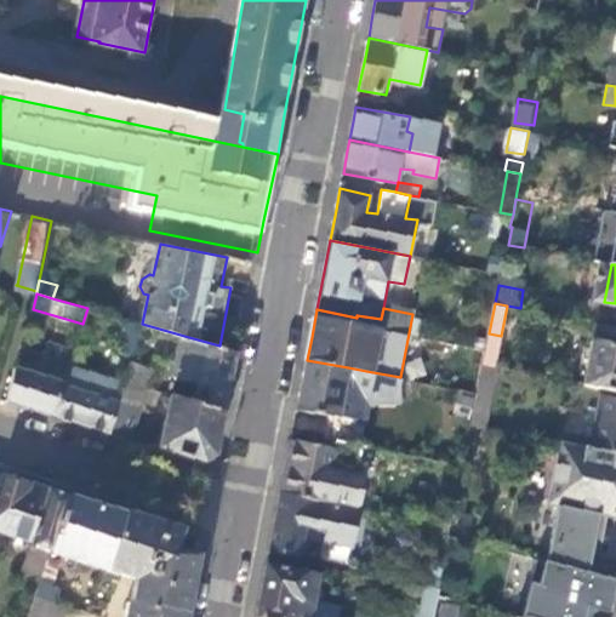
[(615,325),(598,323),(594,340),(587,373),(586,382),(615,388),(615,325)]
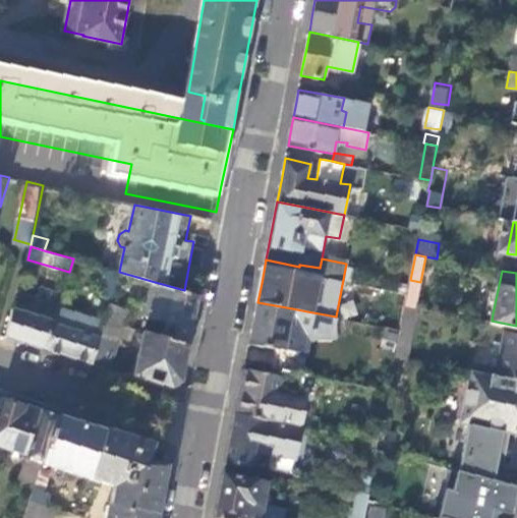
[(420,282),(410,280),(406,304),(416,306),(420,282)]
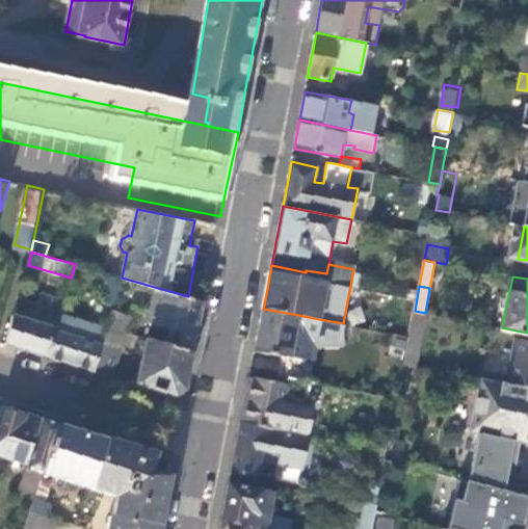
[(199,329),(204,301),(188,296),(158,288),(151,321),(173,325),(168,342),(195,349),(199,329)]
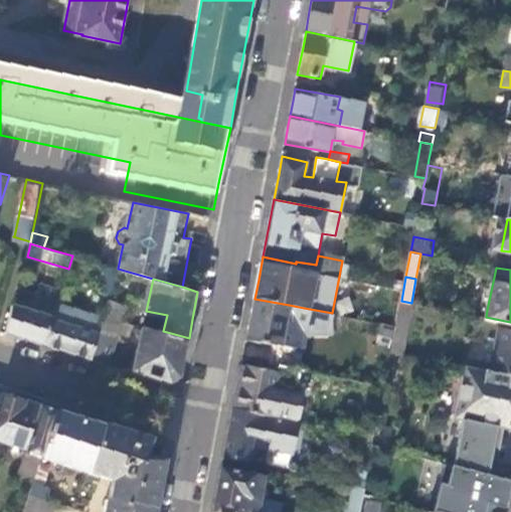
[(15,304),(8,330),(22,335),(50,344),(60,303),(61,300),(21,288),(18,304),(15,304)]
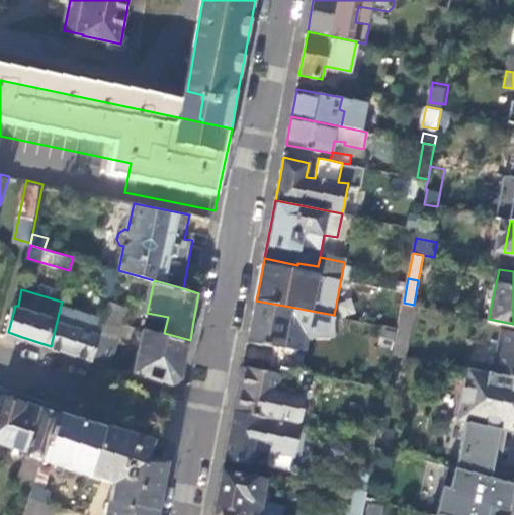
[(127,304),(110,298),(105,318),(104,321),(122,326),(127,304)]
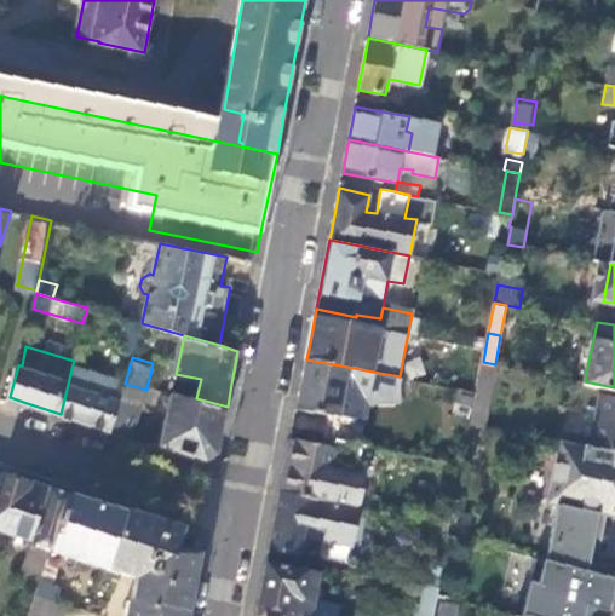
[(348,367),(306,360),(303,380),(297,408),(339,416),(342,397),(348,367)]
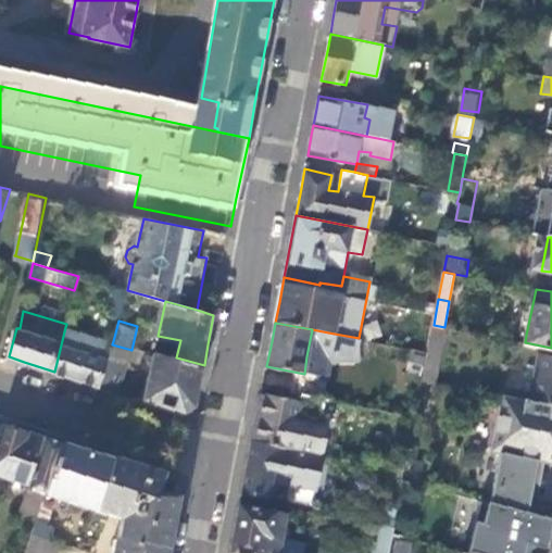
[(72,377),(101,386),(112,344),(113,341),(65,327),(54,372),(72,377)]
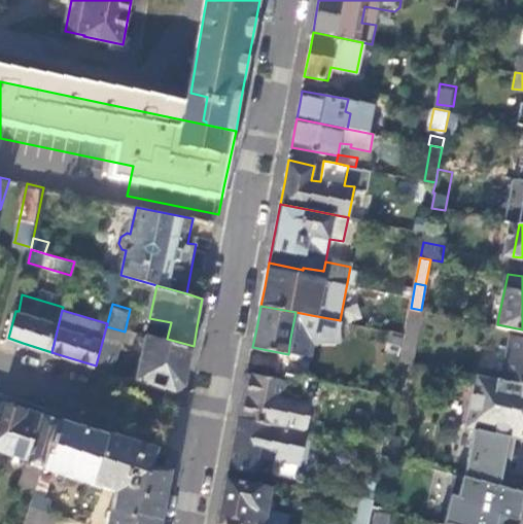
[(311,315),(295,312),(290,338),(306,340),(311,315)]
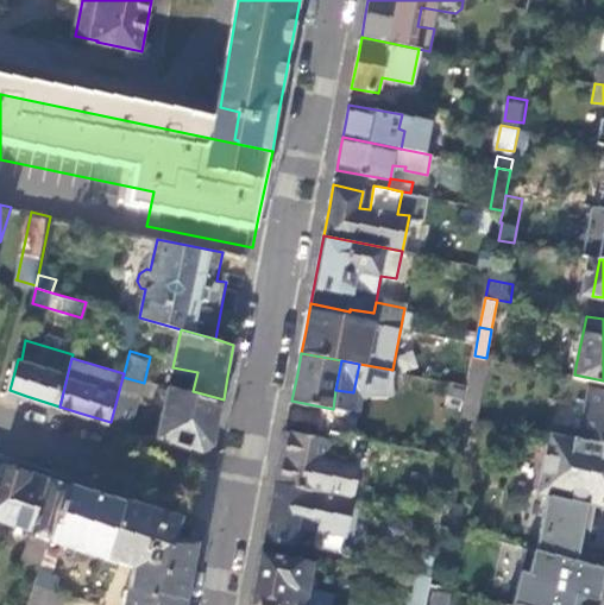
[(144,383),(123,377),(111,422),(132,429),(144,383)]
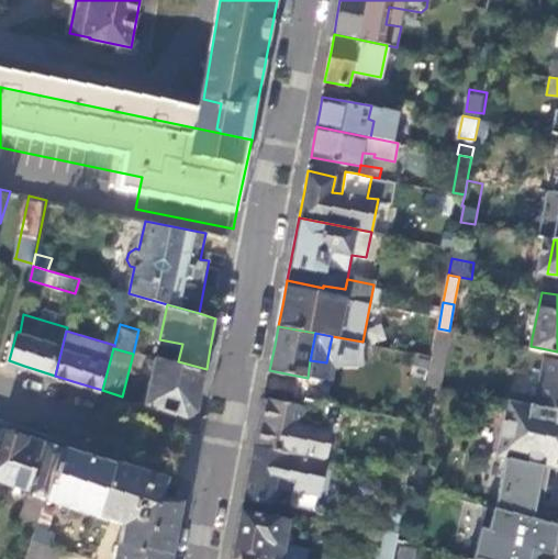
[(198,411),(207,369),(178,361),(158,356),(157,359),(152,357),(149,362),(156,365),(146,404),(152,406),(188,417),(193,414),(198,411)]
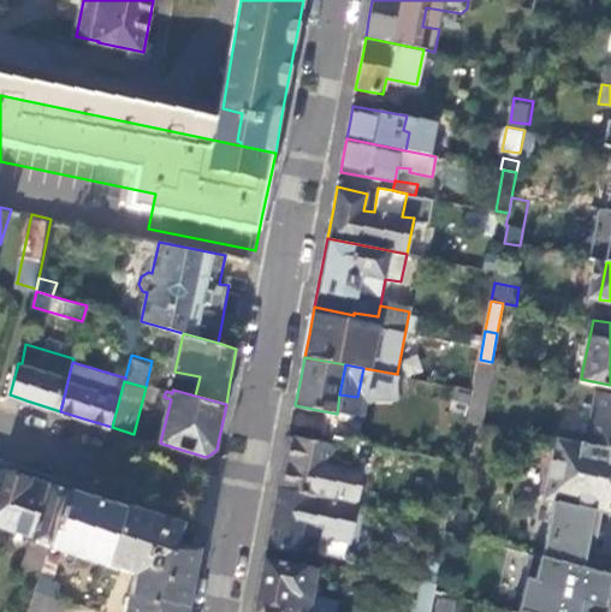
[(610,393),(597,392),(588,434),(587,444),(610,449),(610,393)]
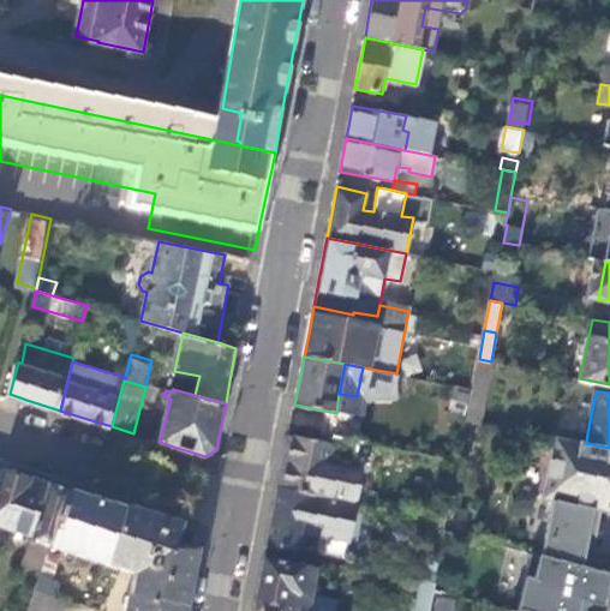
[(485,399),(472,396),(467,419),(480,421),(485,399)]
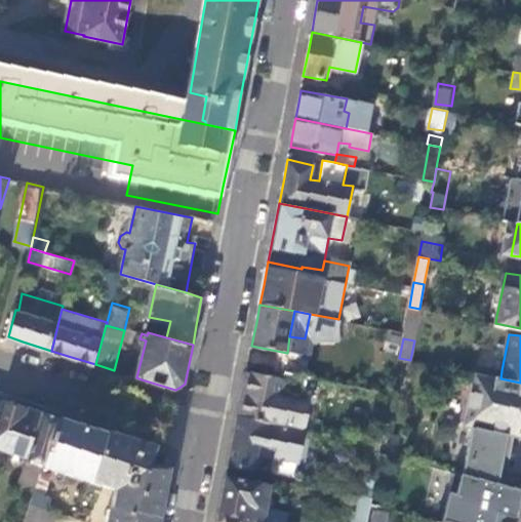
[(295,371),(326,377),(329,363),(298,357),(295,371)]
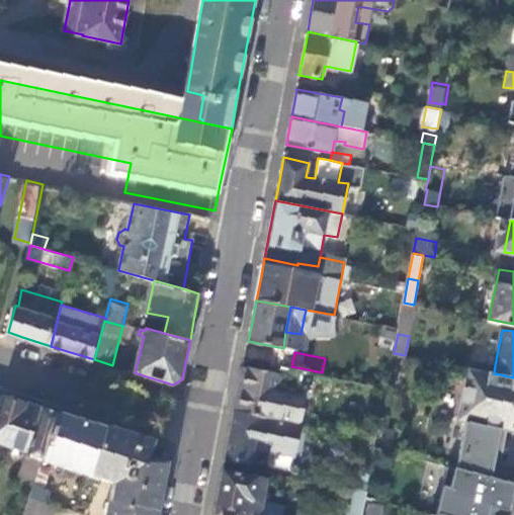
[(494,373),(495,365),(477,361),(476,370),(494,373)]
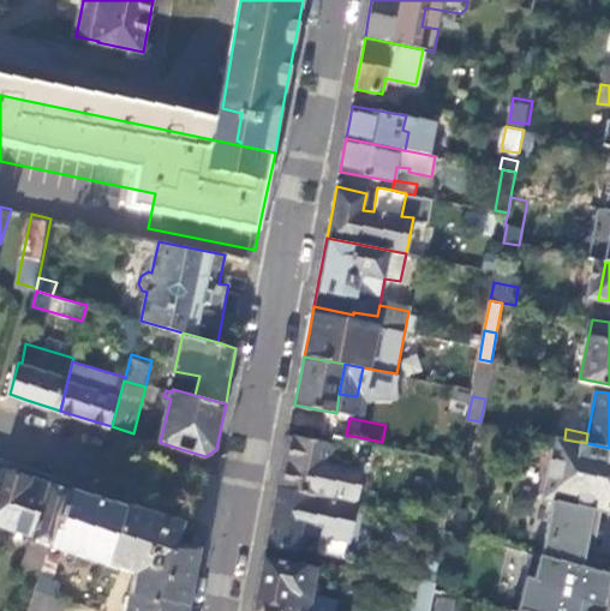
[(338,443),(289,435),(285,456),(279,486),(357,501),(362,471),(354,469),(359,441),(339,437),(338,443)]
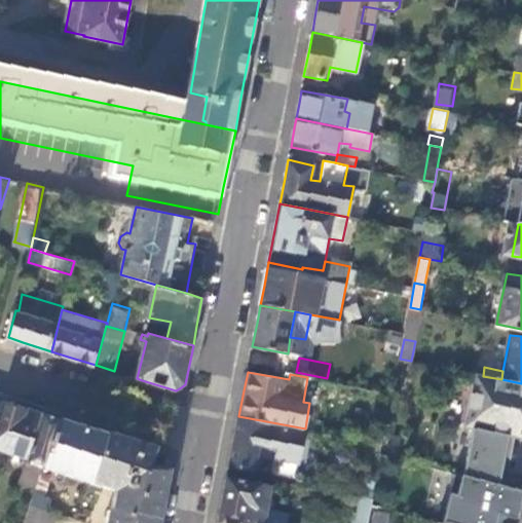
[(515,436),(521,437),(521,383),(501,379),(483,376),(477,374),(465,426),(475,428),(465,478),(497,486),(500,467),(509,469),(515,436)]
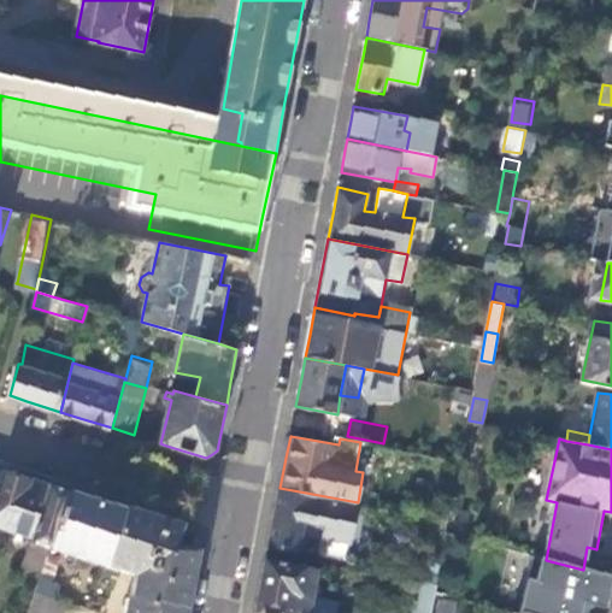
[(462,461),(464,449),(453,447),(451,460),(462,461)]
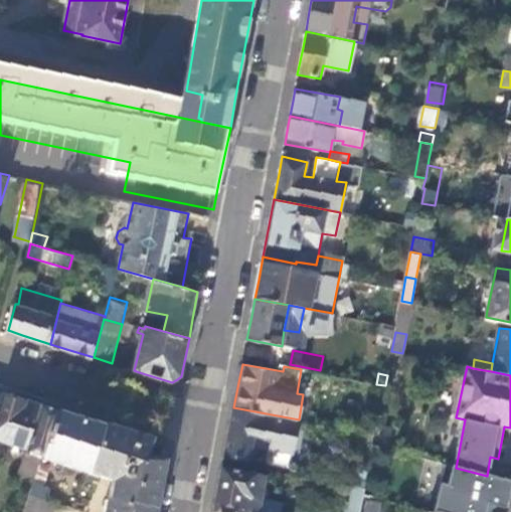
[(34,401),(2,391),(0,397),(0,438),(29,448),(23,470),(39,475),(45,456),(60,409),(34,401)]
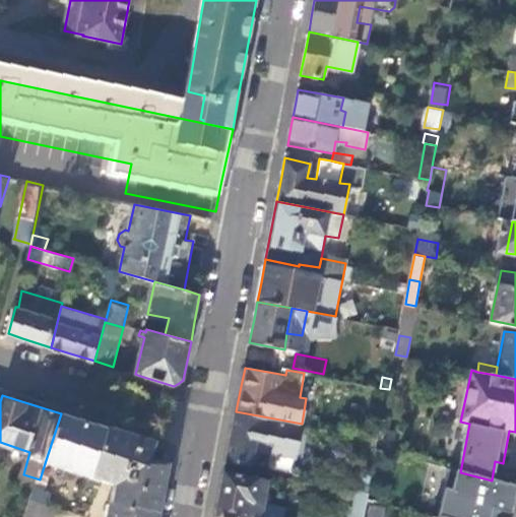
[(256,449),(303,458),(310,426),(302,424),(236,411),(233,432),(227,459),(254,464),(256,449)]
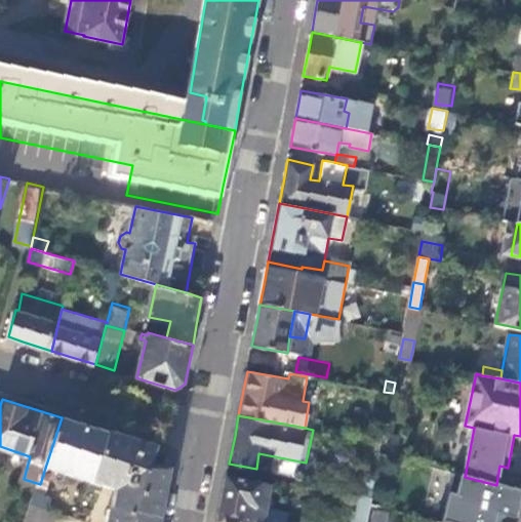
[(85,426),(62,417),(46,465),(89,479),(94,480),(109,433),(85,426)]
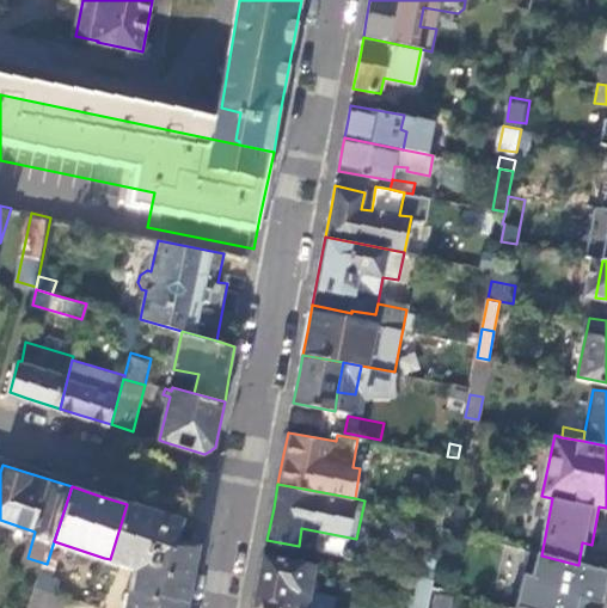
[(153,513),(127,504),(110,559),(138,569),(133,591),(129,591),(126,607),(183,607),(184,607),(196,546),(175,540),(181,521),(153,513)]
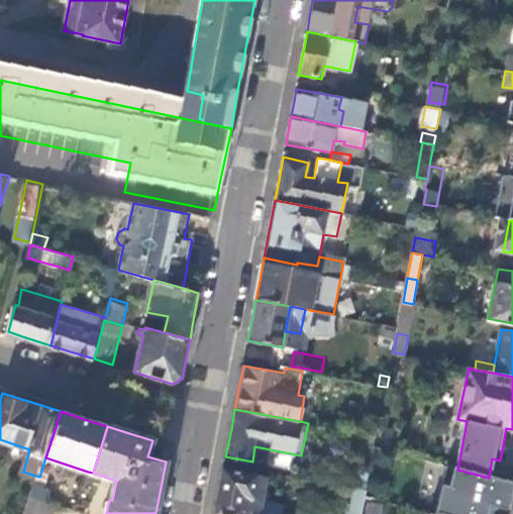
[(512,499),(512,484),(489,478),(457,470),(441,466),(434,494),(446,497),(441,513),(488,513),(492,499),(510,505),(512,499)]
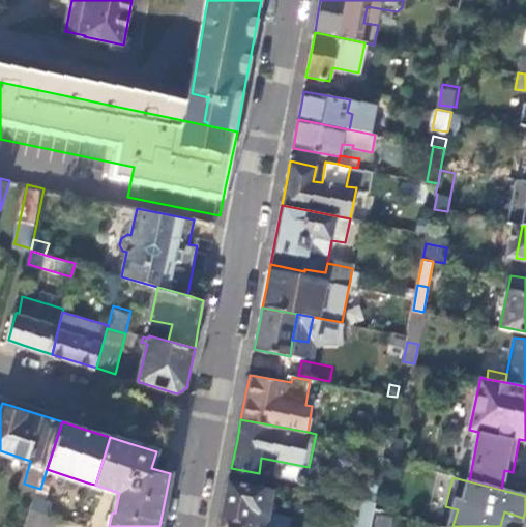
[(289,526),(291,518),(268,514),(269,513),(261,510),(265,489),(229,481),(225,502),(220,526),(221,526),(289,526)]
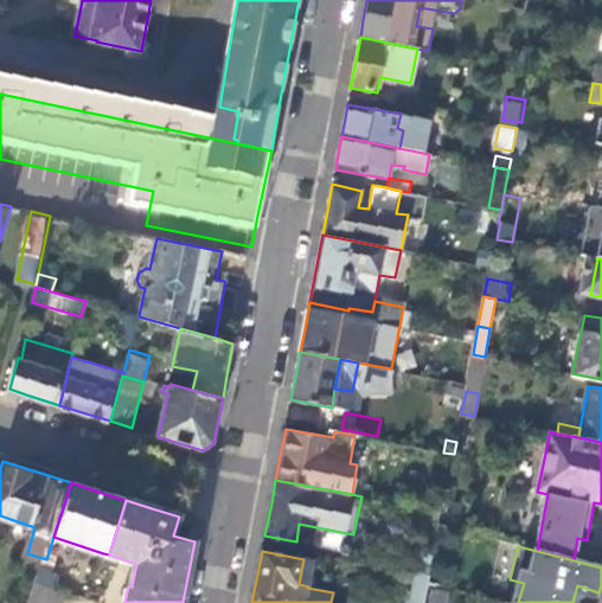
[(416,572),(409,602),(424,602),(429,582),(430,576),(416,572)]
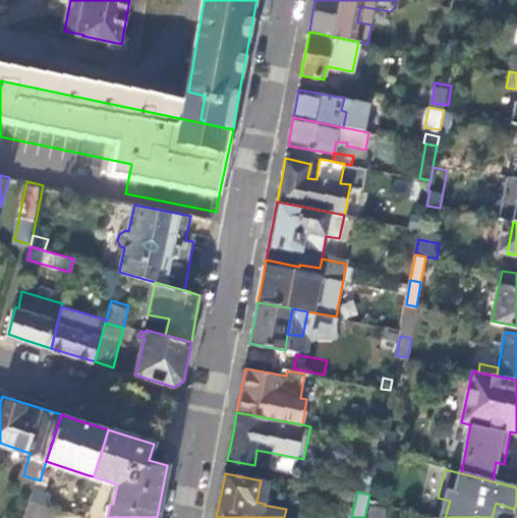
[(57,517),(61,508),(34,499),(26,517),(57,517)]
